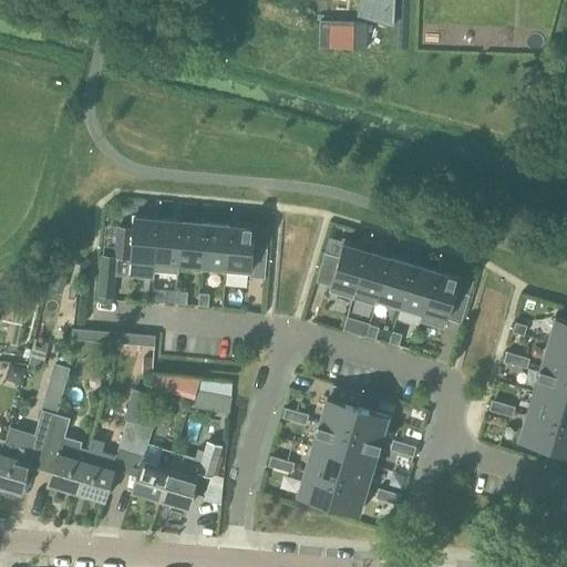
[(119,227),(115,258),(131,259),(129,277),(153,279),(158,219),(134,217),(133,228),(119,227)]
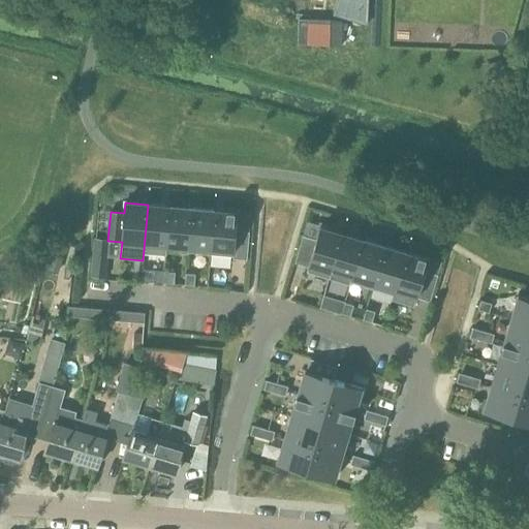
[(165,255),(170,207),(148,205),(143,260),(144,260),(145,254),(165,255)]
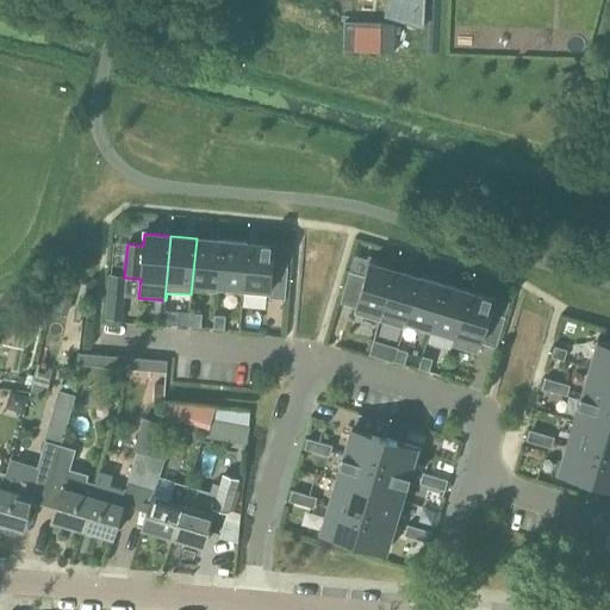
[(217,292),(222,241),(197,238),(191,294),(192,294),(193,284),(207,285),(207,292),(217,293),(217,292)]
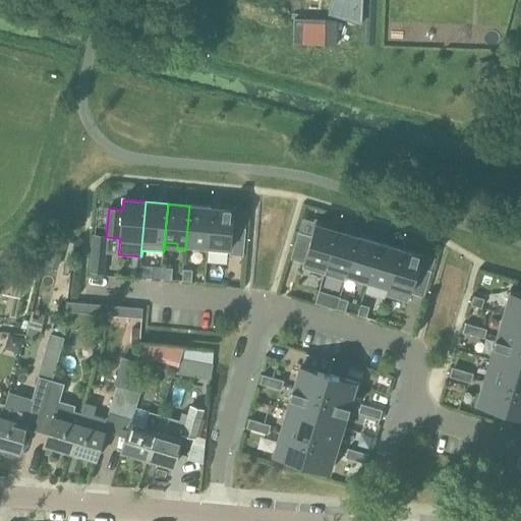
[(208,251),(212,208),(189,206),(185,249),(208,251)]
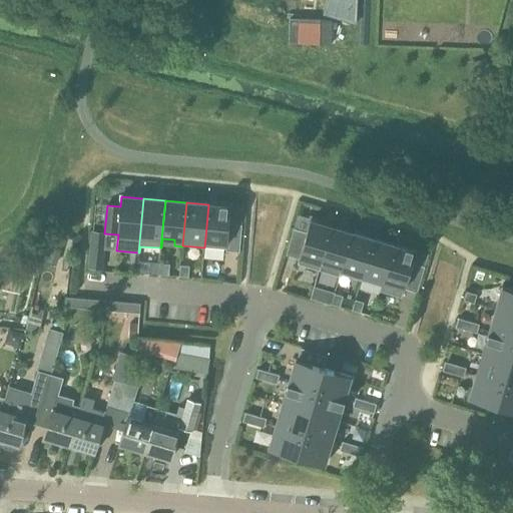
[(229,223),(230,206),(208,204),(204,247),(225,248),(225,251),(239,252),(242,224),(229,223)]
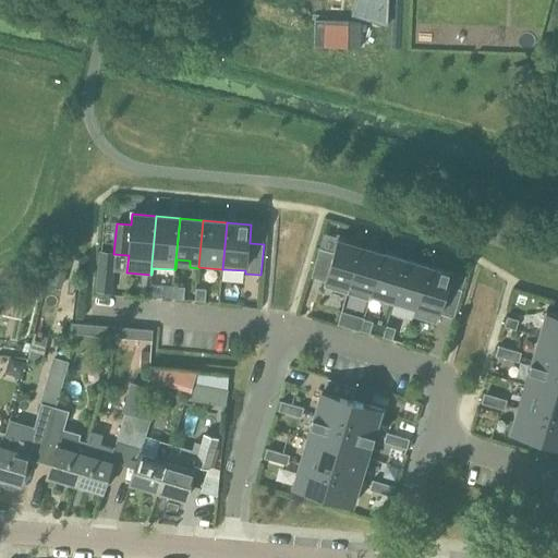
[(361,246),(338,240),(334,253),(319,249),(311,277),(325,281),(324,287),(347,294),(361,246)]
